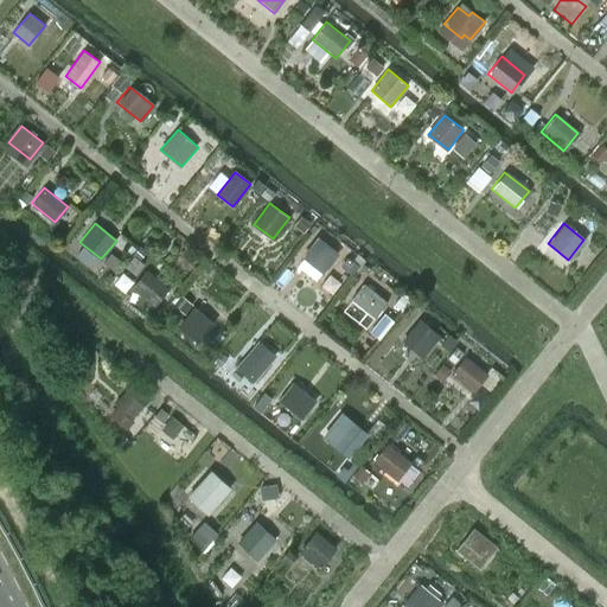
[(324,273),(339,254),(319,237),(304,257),(324,273)]
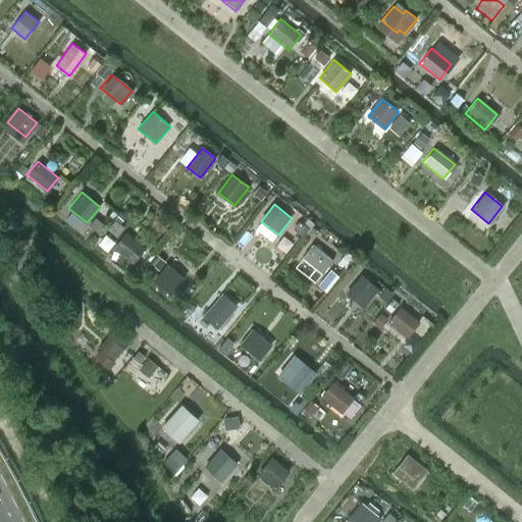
[(145,249),(126,233),(114,248),(133,263),(145,249)]
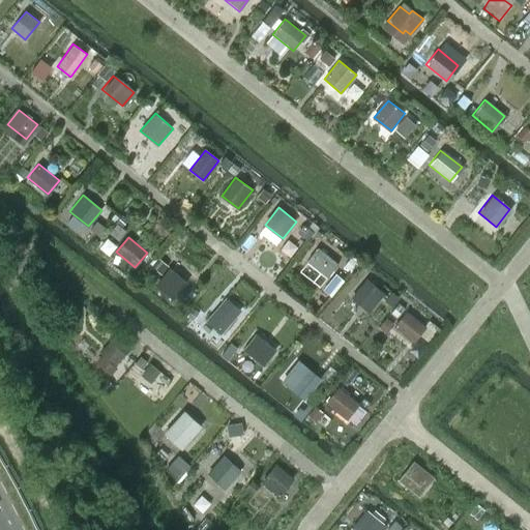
[(339,264),(318,248),(307,262),(327,277),(339,264)]
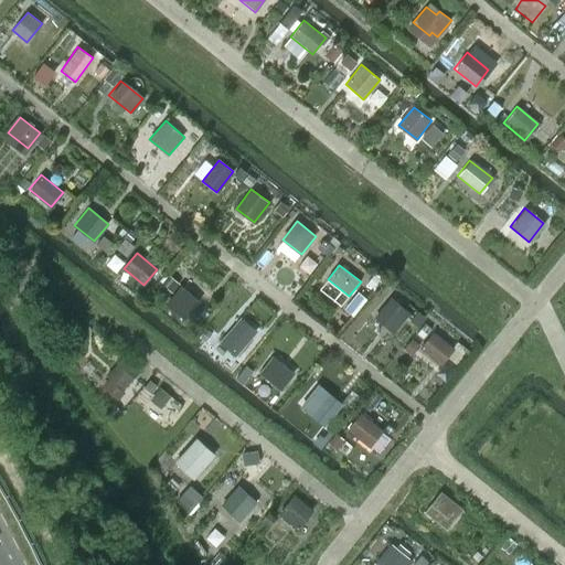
[(183,319),(200,300),(182,286),(167,305),(183,319)]
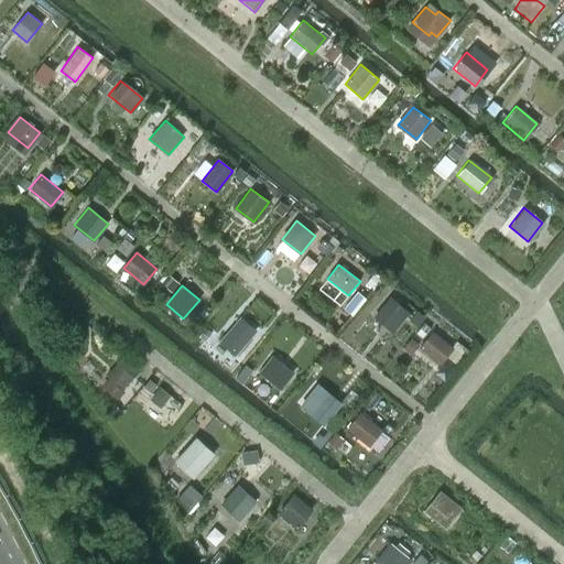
[(393,333),(410,313),(391,296),(375,316),(393,333)]
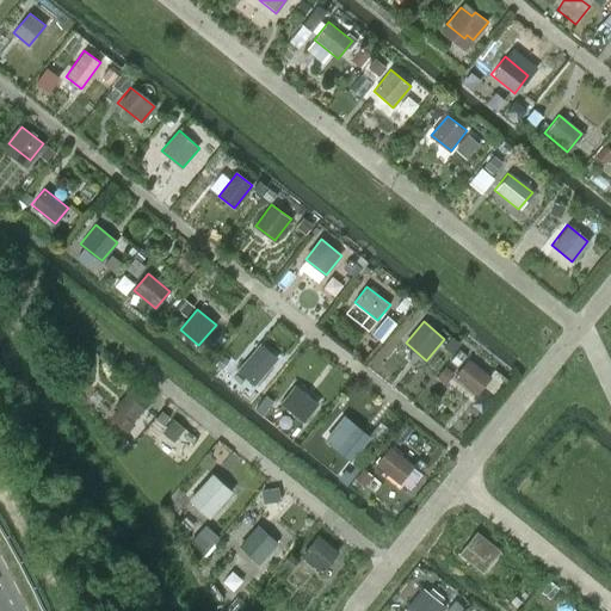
[(217,352),(209,362),(217,368),(224,358),(217,352)]
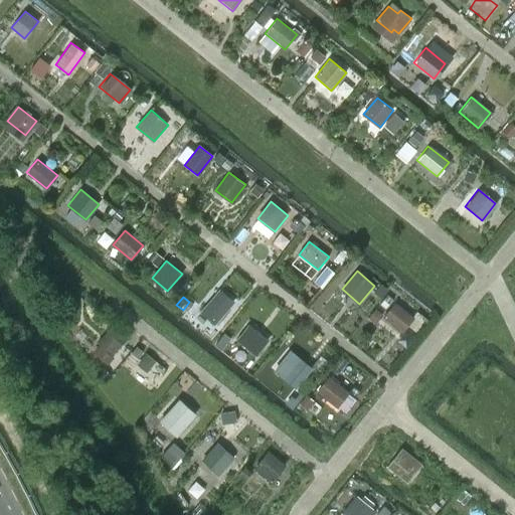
[(214,297),(201,313),(213,323),(227,307),(214,297)]
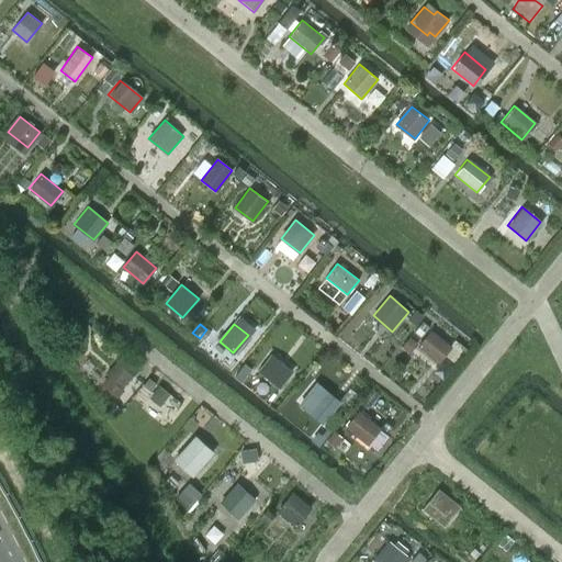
[(452,347),(433,329),(419,346),(439,363),(452,347)]
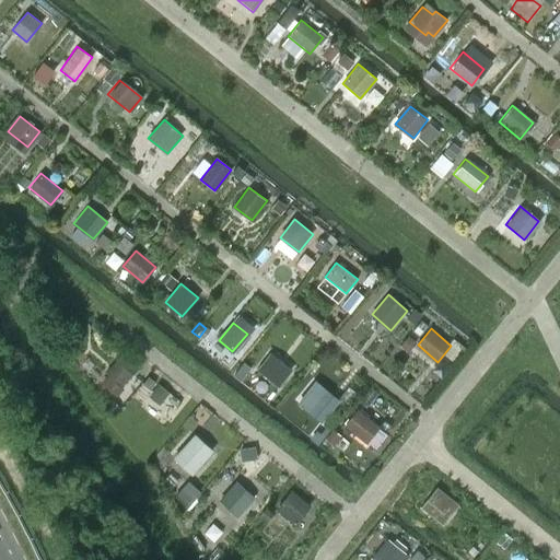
[(292,371),(270,353),(258,370),(280,386),(292,371)]
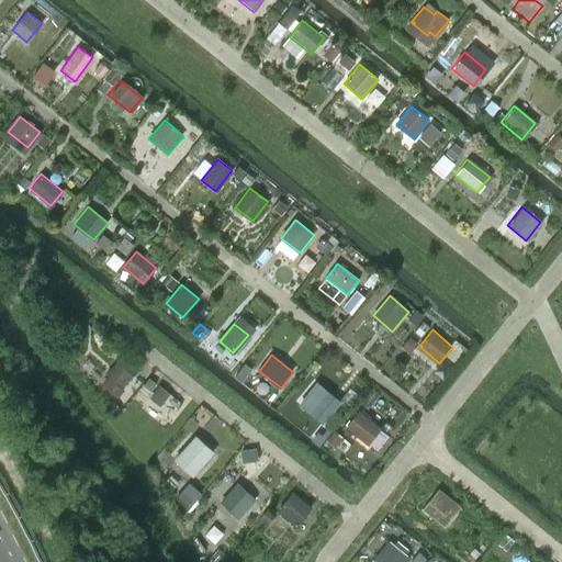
[(123,389),(134,375),(117,362),(105,374),(109,377),(102,384),(117,398),(125,391),(123,389)]
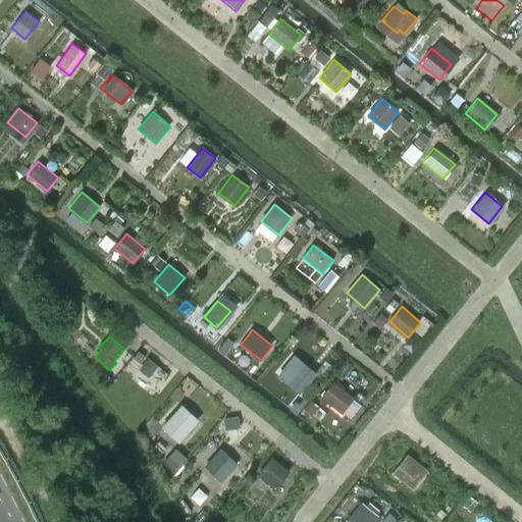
[(157,366),(147,358),(138,370),(148,378),(157,366)]
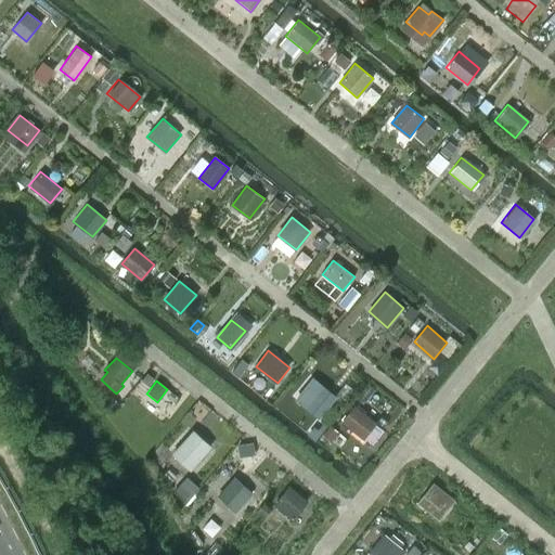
[(307,386),(296,400),(318,417),(328,403),(307,386)]
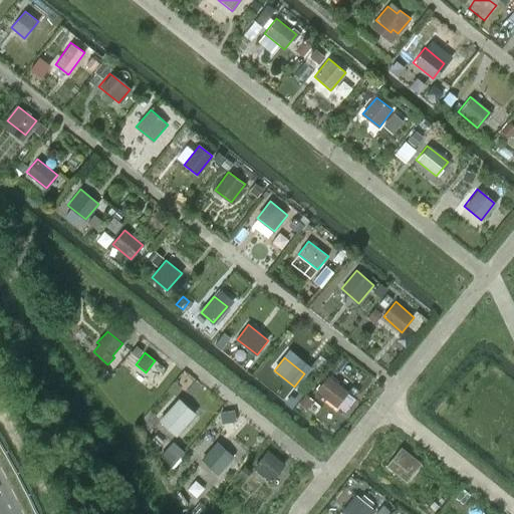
[(337,407),(348,391),(326,374),(315,392),(337,407)]
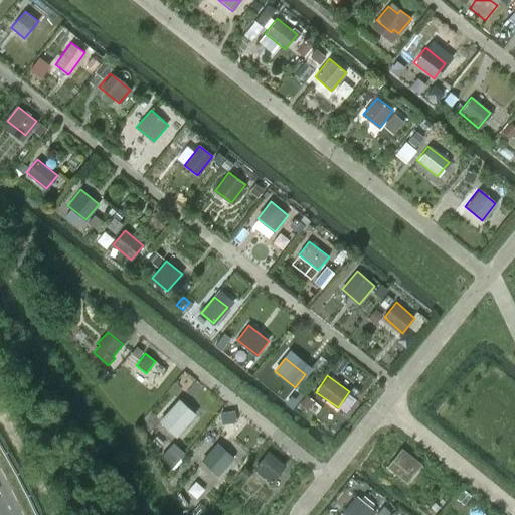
[(177,434),(195,412),(179,398),(161,419),(177,434)]
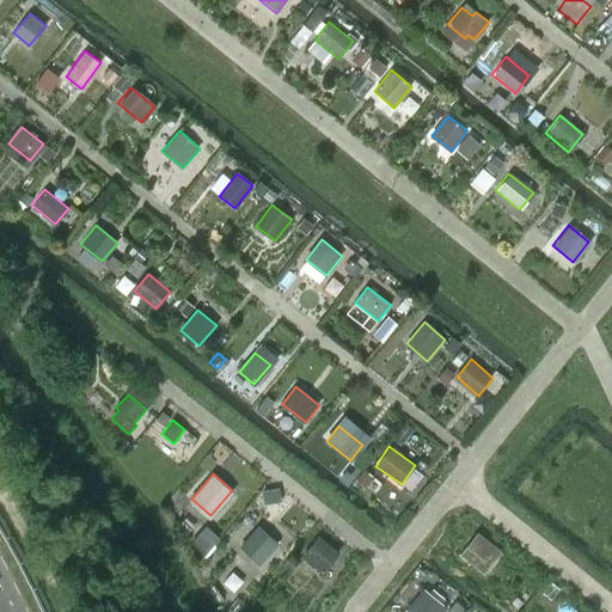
[(259,564),(279,545),(259,526),(240,546),(259,564)]
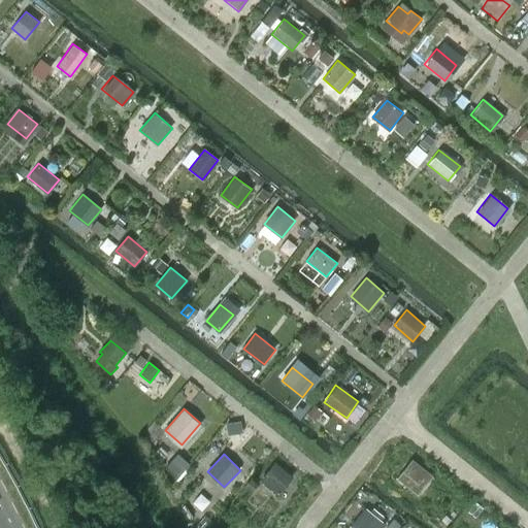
[(413,460),(398,477),(413,489),(427,471),(413,460)]
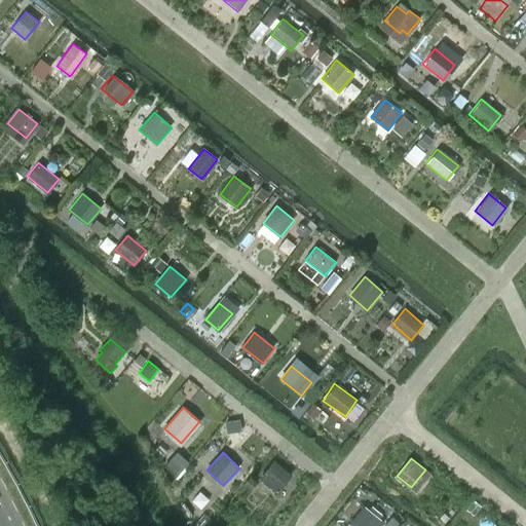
[(170,460),(164,466),(172,474),(178,466),(170,460)]
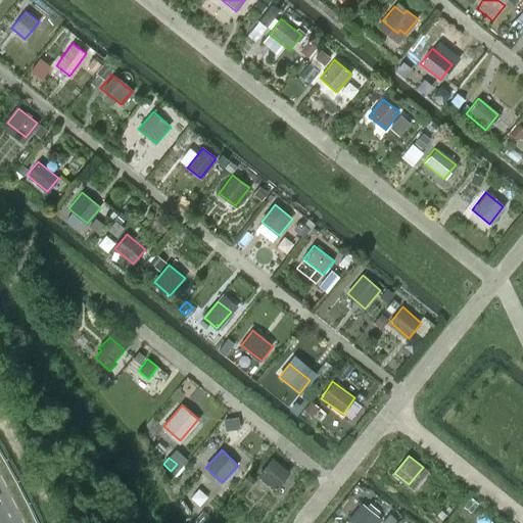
[(276,490),(291,473),(274,459),(259,476),(276,490)]
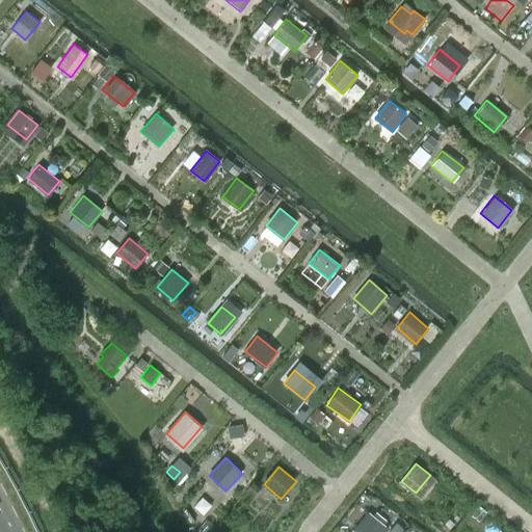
[(367,511),(357,524),(367,531),(380,531),(386,527),(367,511)]
